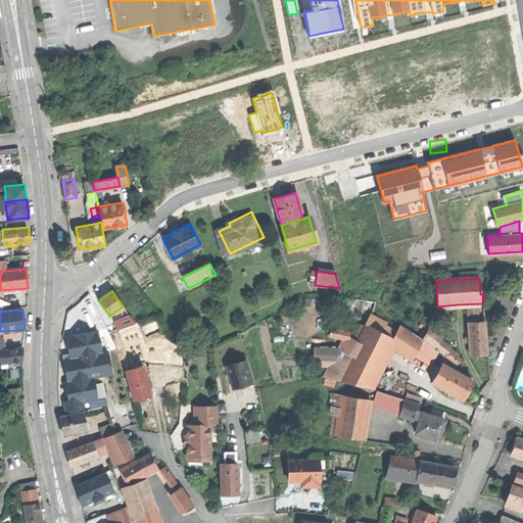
[(130,317),(121,320),(124,327),(134,323),(130,317)]
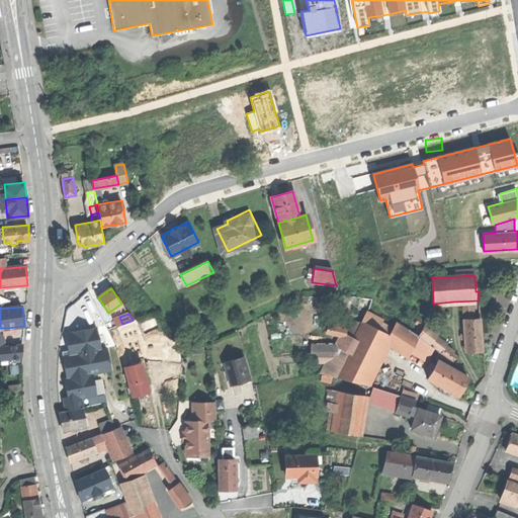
[(113,319),(116,326),(122,324),(119,317),(113,319)]
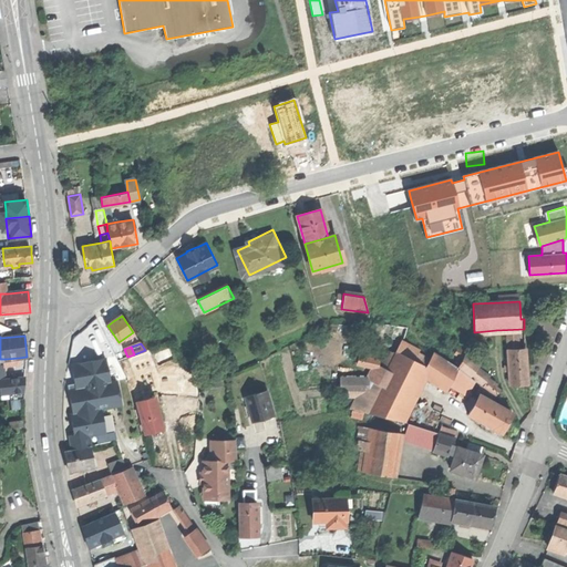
[(509,383),(527,382),(525,349),(508,349),(509,383)]
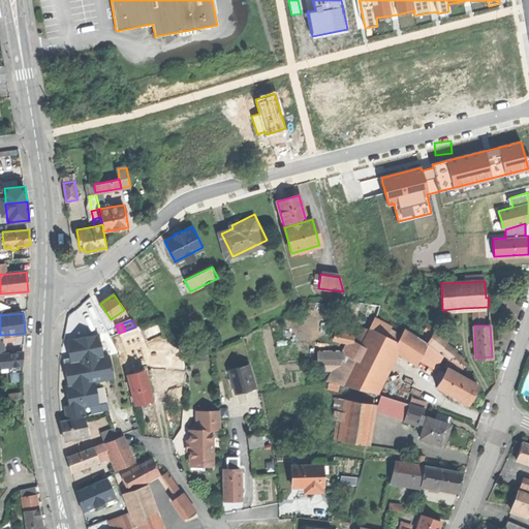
[(405,329),(401,336),(397,342),(393,350),(416,366),(421,359),(428,344),(405,329)]
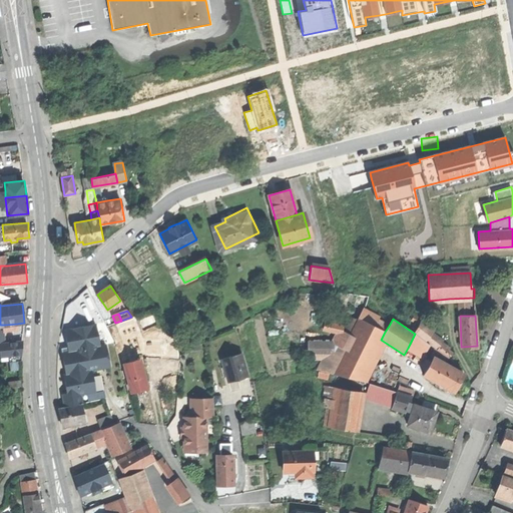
[(352,336),(333,374),(361,381),(365,373),(381,340),(385,332),(375,327),(359,320),(352,336)]
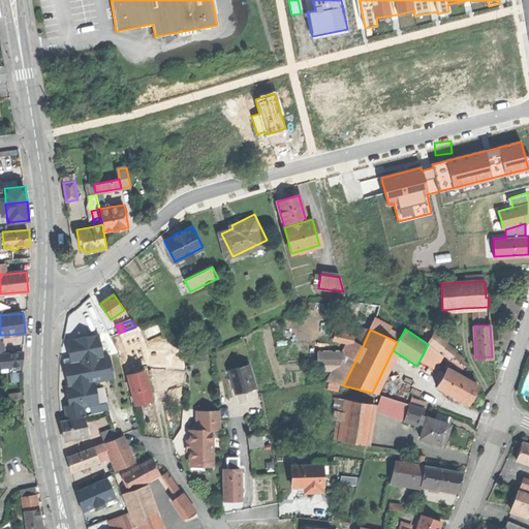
[(390,331),(386,337),(397,342),(401,336),(390,331)]
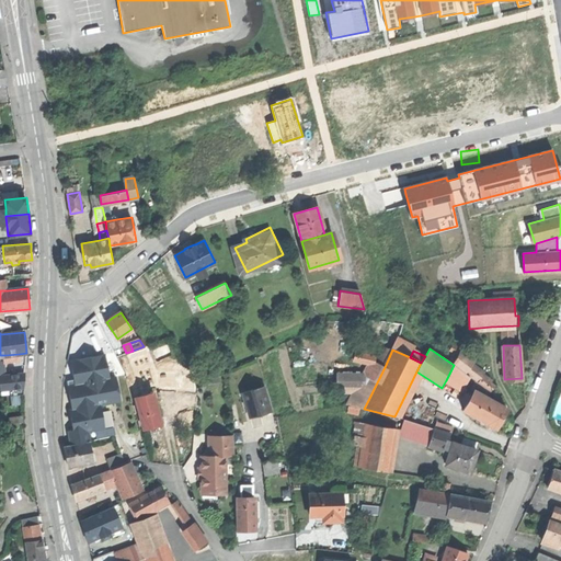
[(459,352),(454,365),(466,374),(471,365),(473,362),(459,352)]
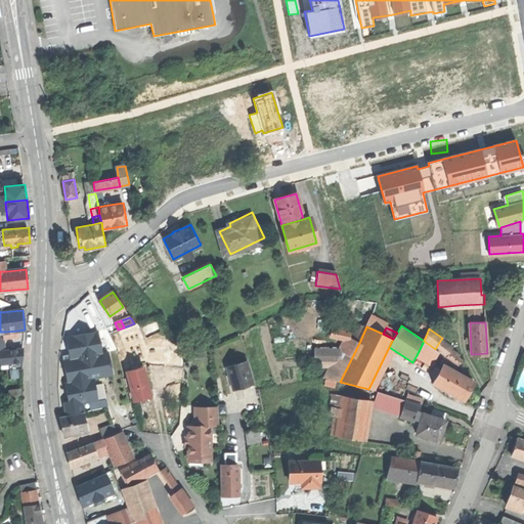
[(66,336),(71,357),(103,351),(99,330),(66,336)]
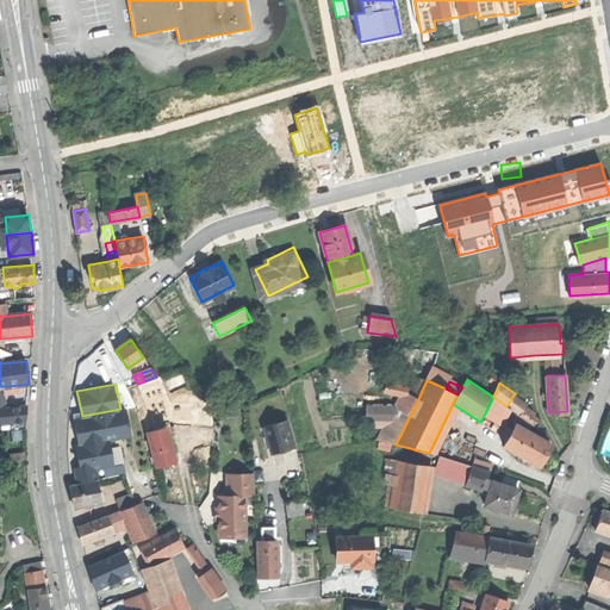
[(394,408),(378,441),(390,443),(396,444),(418,399),(406,393),(394,408)]
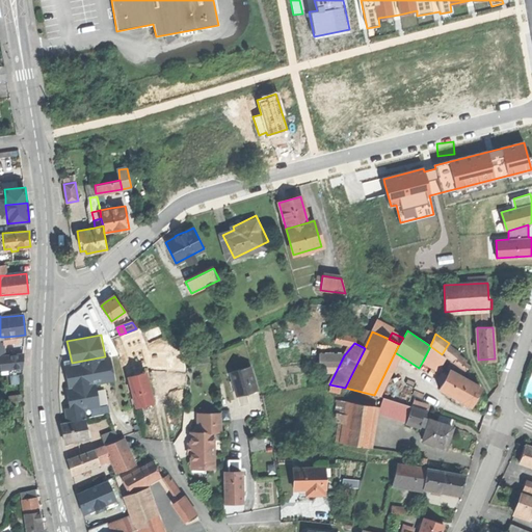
[(442,354),(430,346),(423,361),(439,370),(441,367),(445,357),(442,354)]
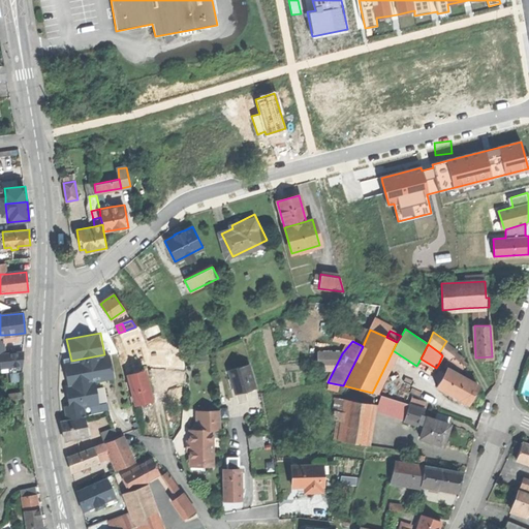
[(456,352),(444,344),(439,352),(442,355),(442,354),(448,360),(450,361),(450,360),(455,353),(456,352)]
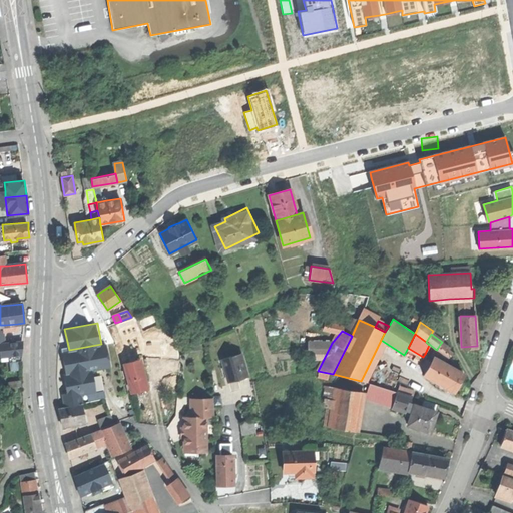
[(116,340),(121,360),(137,356),(133,337),(116,340)]
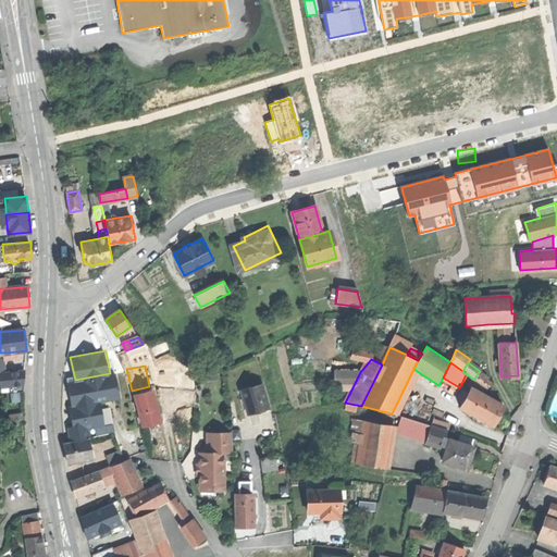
[(23,370),(9,371),(10,385),(11,393),(25,392),(23,370)]
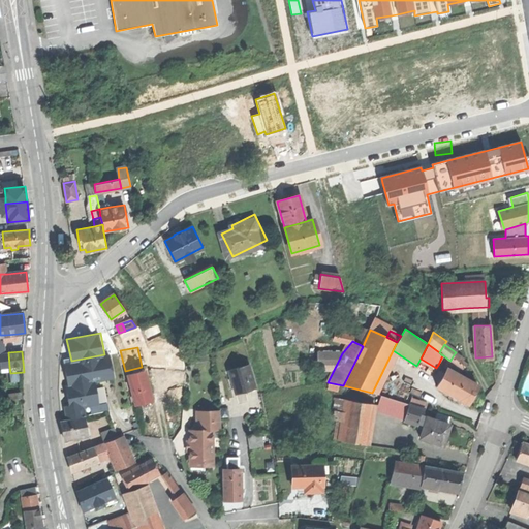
[(0,366),(9,366),(8,352),(5,353),(0,353),(0,366)]
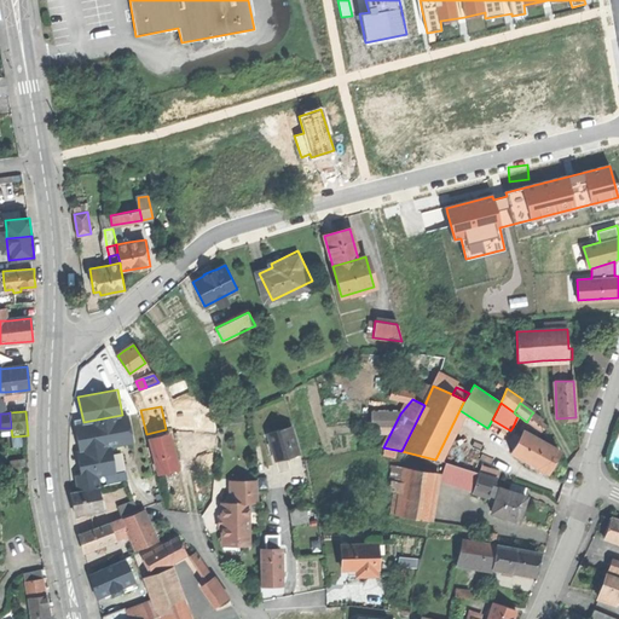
[(214,412),(202,414),(203,435),(217,434),(214,412)]
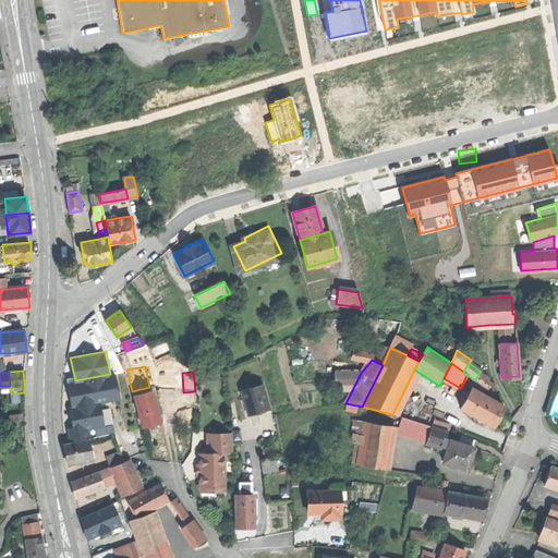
[(67,381),(71,408),(102,402),(121,399),(117,373),(110,374),(75,380),(67,381)]
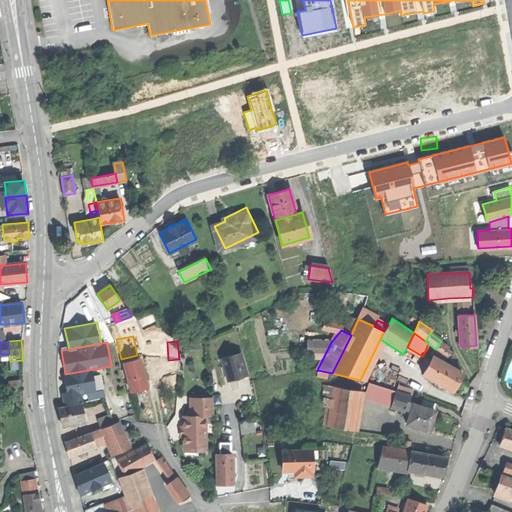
[(327,343),(309,342),(307,358),(317,359),(318,348),(326,349),(327,343)]
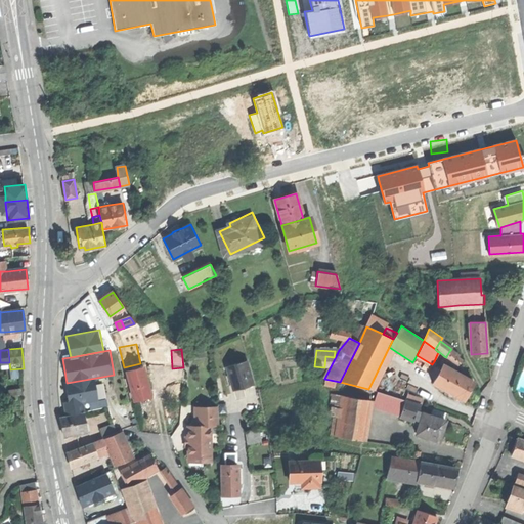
[(457,355),(450,350),(446,356),(459,365),(462,360),(455,356),(457,355)]
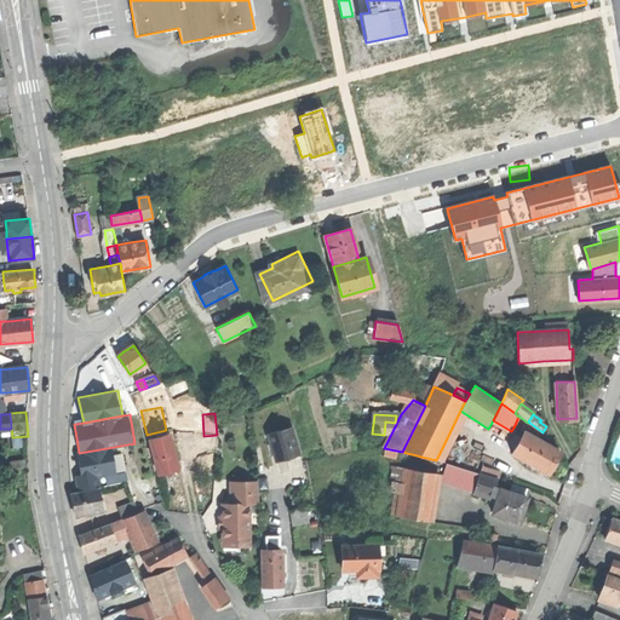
[(521,432),(521,431),(526,422),(518,415),(518,417),(514,428),(521,432)]
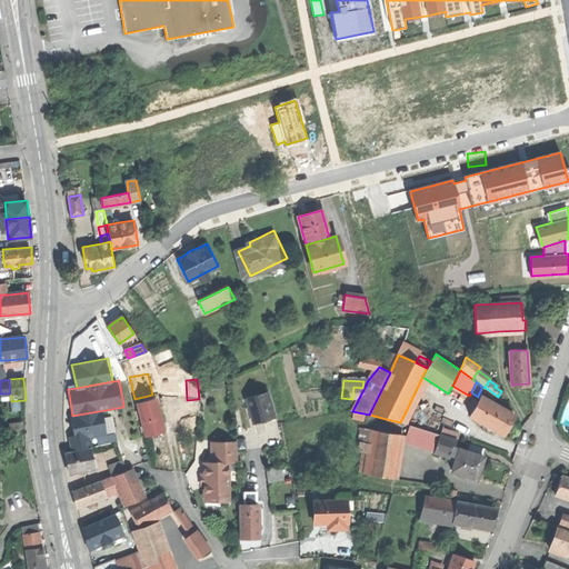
[(496,398),(485,388),(482,387),(478,396),(481,398),(482,397),(493,402),(496,398)]
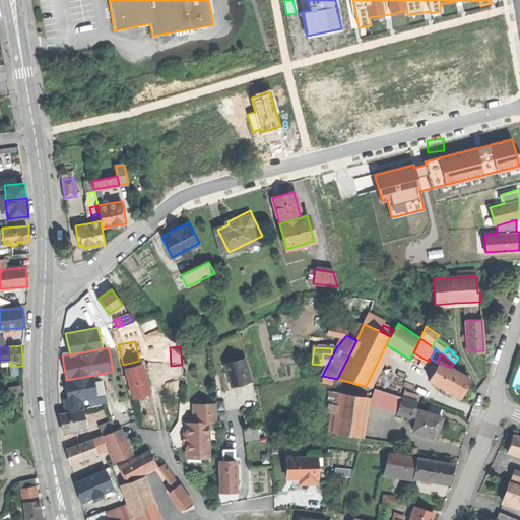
[(230,387),(250,383),(245,360),(225,364),(228,374),(230,387)]
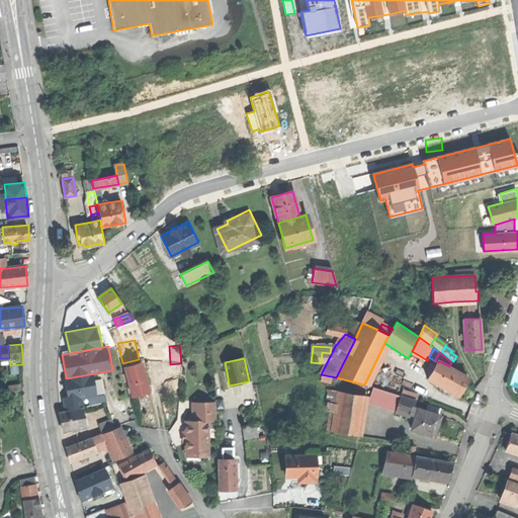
[(468,377),(449,366),(439,361),(438,362),(436,366),(432,364),(430,367),(434,369),(429,379),(437,383),(436,386),(447,393),(448,391),(458,396),(462,387),(468,377)]
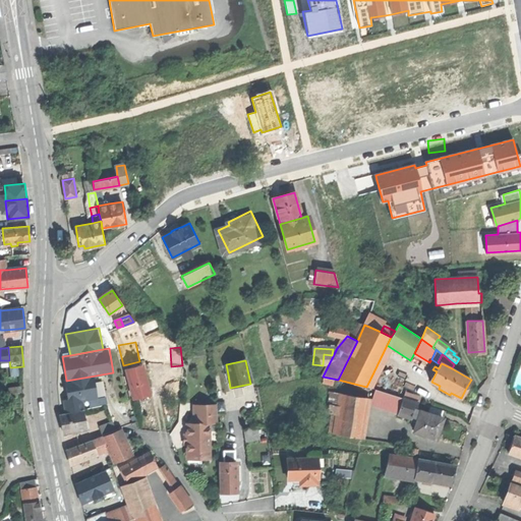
[(136,366),(125,369),(126,370),(133,399),(142,397),(150,395),(141,364),(136,366)]
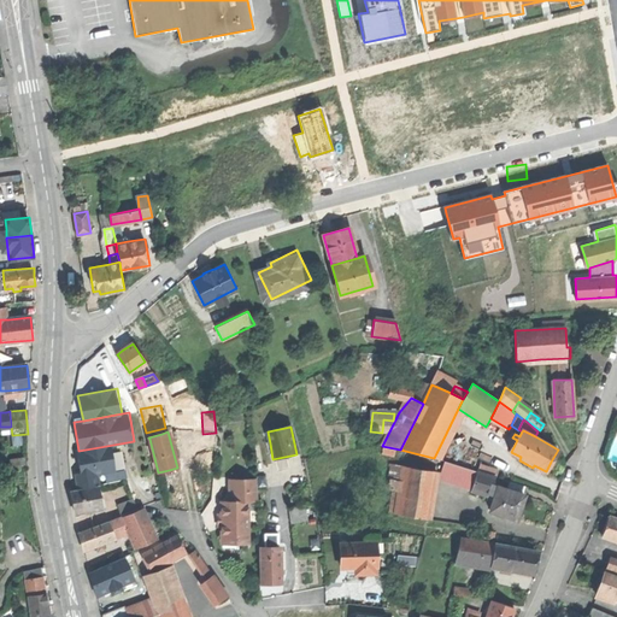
[(78,451),(82,471),(100,468),(101,475),(117,472),(113,445),(78,451)]
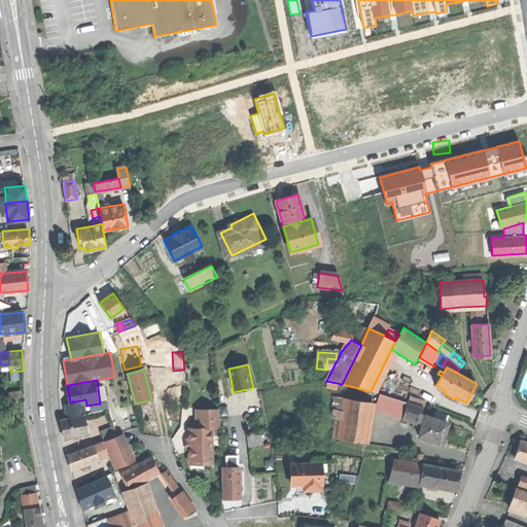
[(337,383),(326,381),(326,387),(337,389),(337,383)]
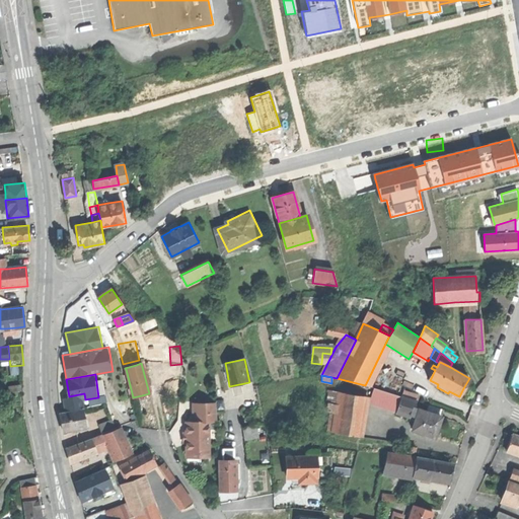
[(379,381),(369,377),(365,385),(376,387),(379,381)]
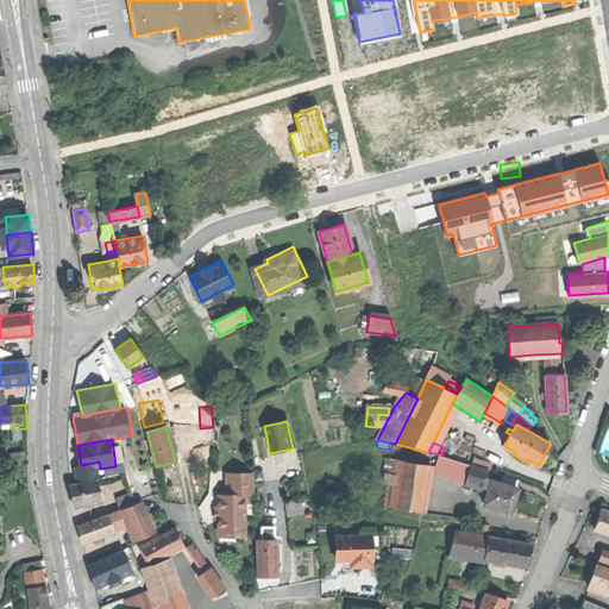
[(433,469),(466,478),(471,465),(438,456),(433,469)]
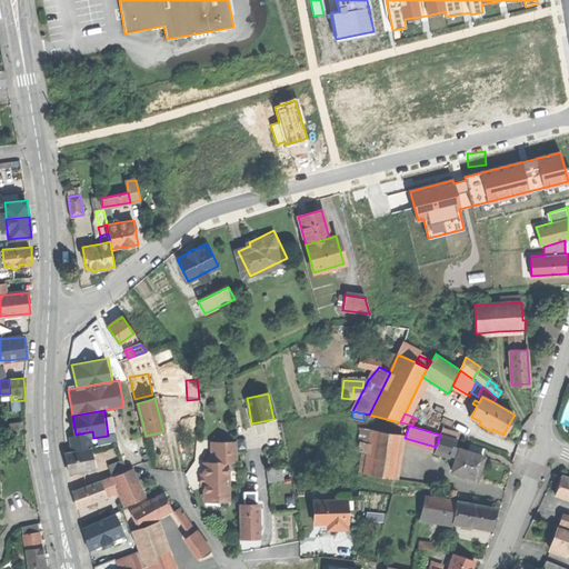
[(403,435),(372,430),(369,452),(366,473),(396,478),(403,435)]
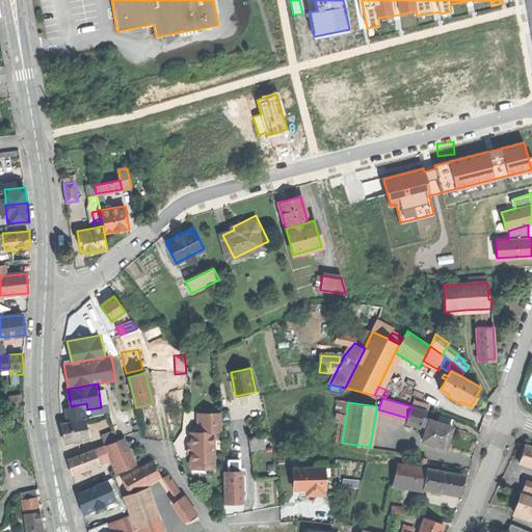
[(64,407),(67,421),(84,418),(88,417),(87,409),(86,403),(71,406),(64,407)]
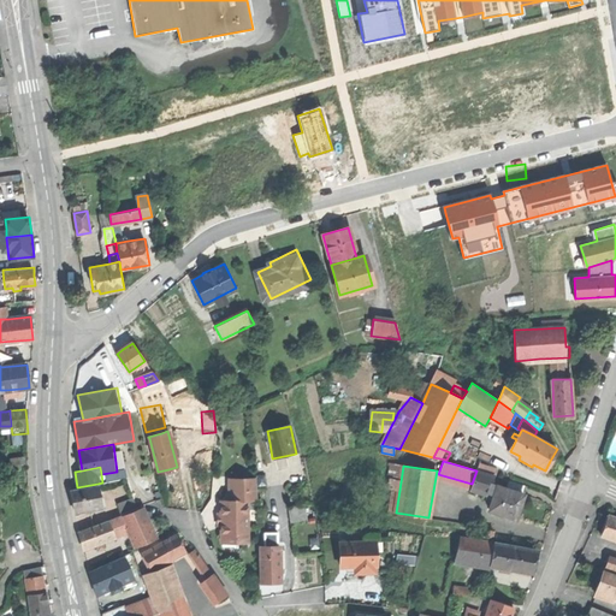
[(487,495),(487,493),(490,484),(492,475),(477,471),(472,484),(471,490),(487,495)]
